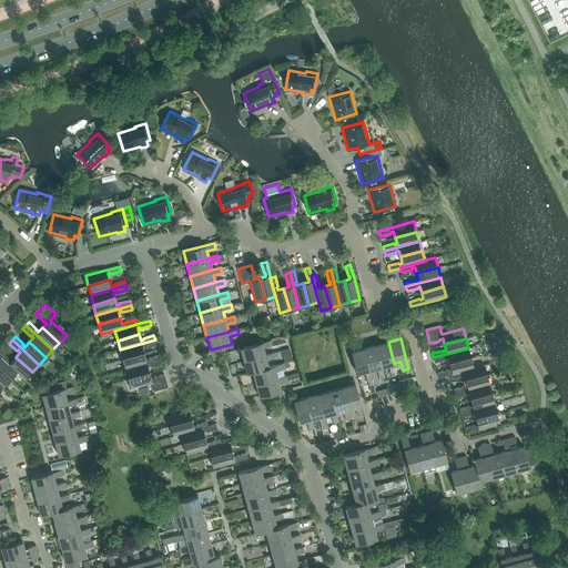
[(120,350),(122,359),(144,353),(142,347),(145,346),(145,347),(156,345),(155,340),(120,350)]
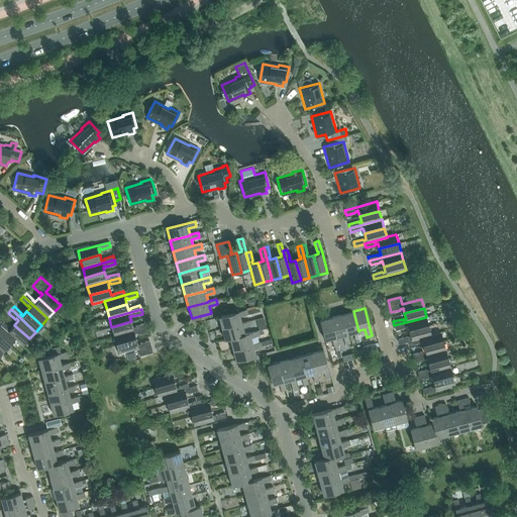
[(218,316),(222,328),(241,323),(240,317),(247,314),(246,310),(238,312),(238,311),(218,316)]
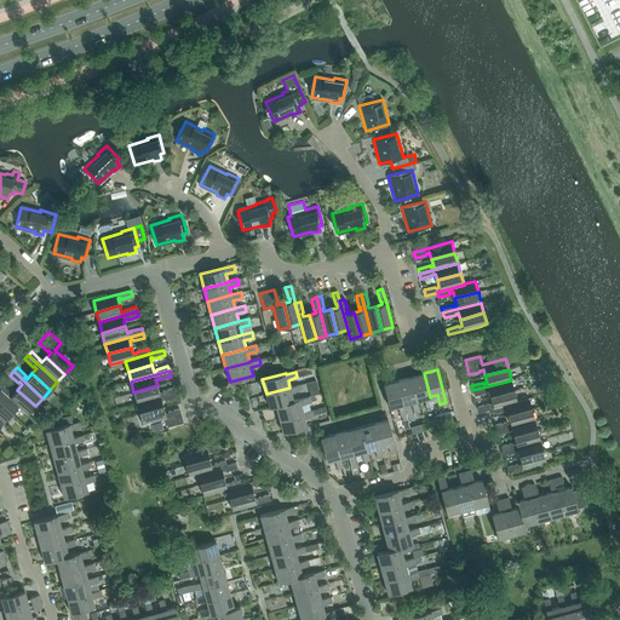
[(424,373),(411,377),(417,401),(424,399),(426,408),(432,406),(430,396),(430,397),(424,373)]
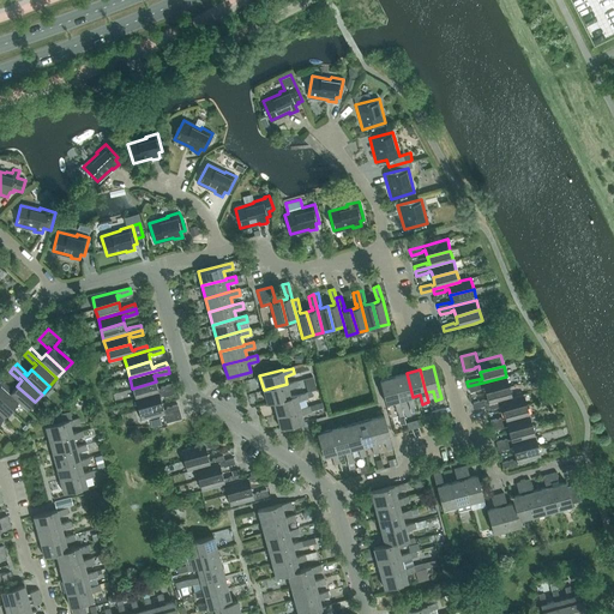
[(407,373),(393,377),(399,401),(407,398),(409,408),(415,405),(413,397),(407,373)]
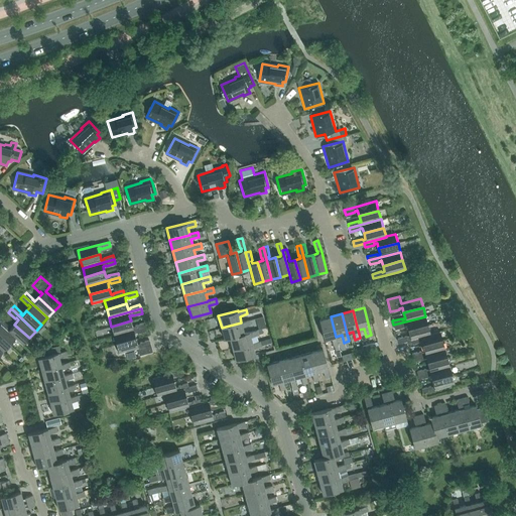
[(331,316),(318,319),(325,340),(331,338),(333,346),(334,346),(338,344),(336,337),(331,316)]
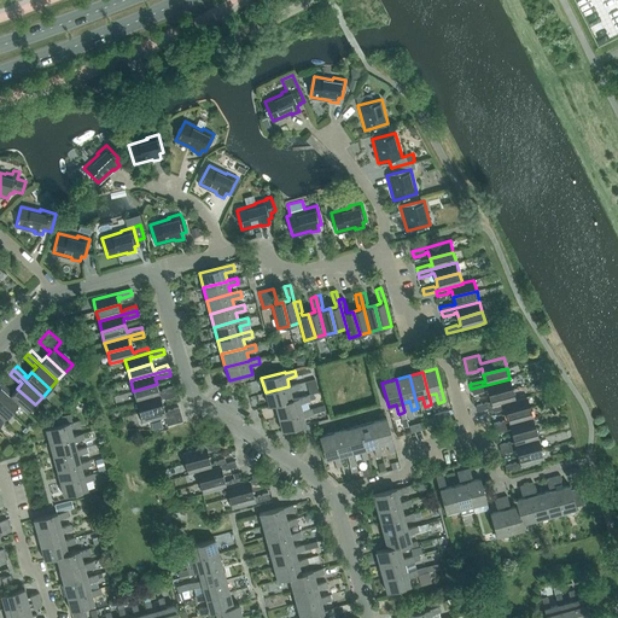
[(487,389),(489,396),(512,389),(509,379),(471,389),(473,395),(484,391),(484,390),(487,389)]
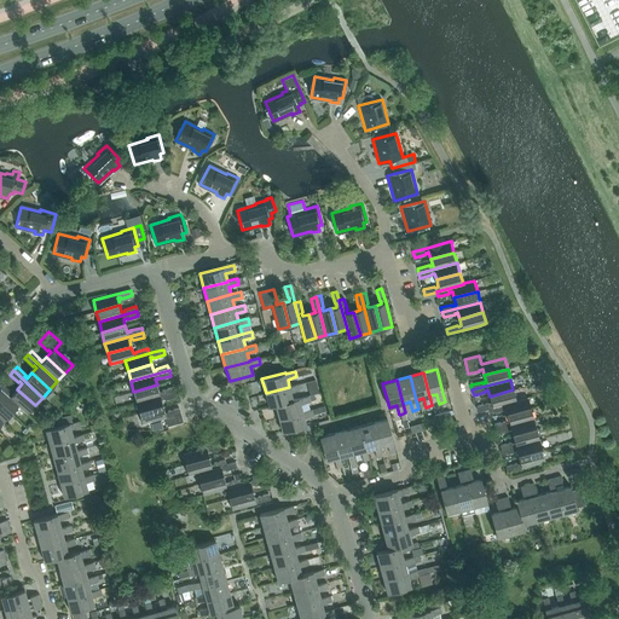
[(270,406),(276,405),(275,405),(293,400),(293,399),(291,392),(300,389),(307,388),(306,382),(299,385),(289,387),(266,393),(270,406)]
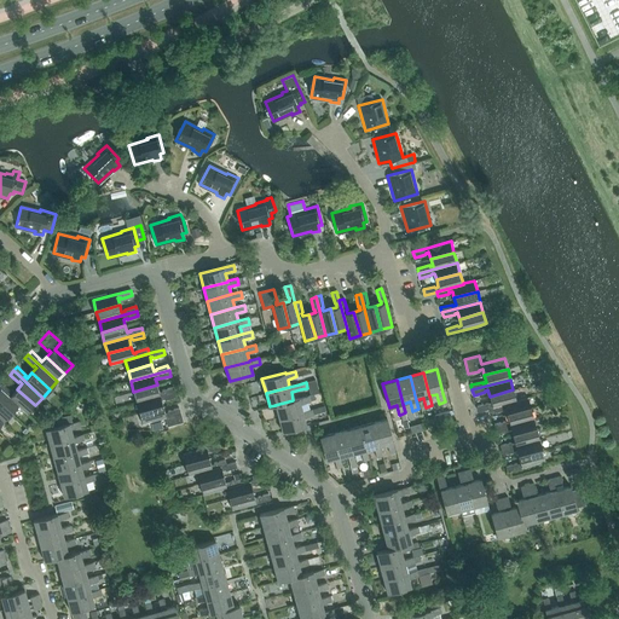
[(35,405),(17,389),(12,394),(10,392),(11,391),(1,383),(0,385),(0,388),(18,405),(18,406),(27,414),(35,405)]
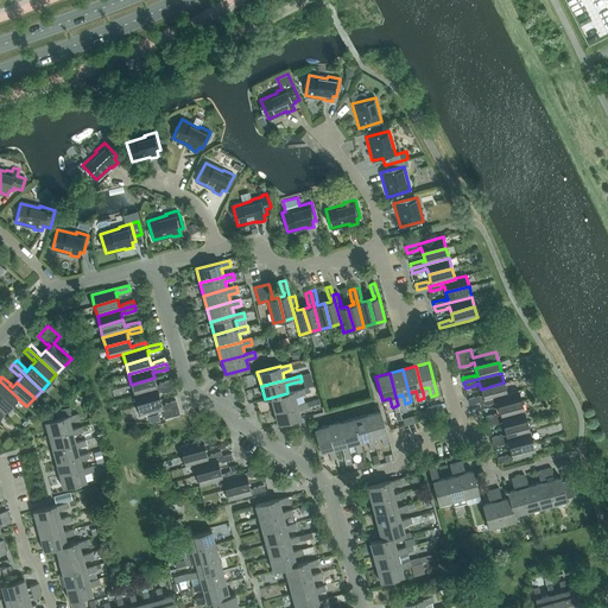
[(131,385),(134,396),(171,385),(170,380),(159,382),(159,384),(156,385),(154,378),(131,385)]
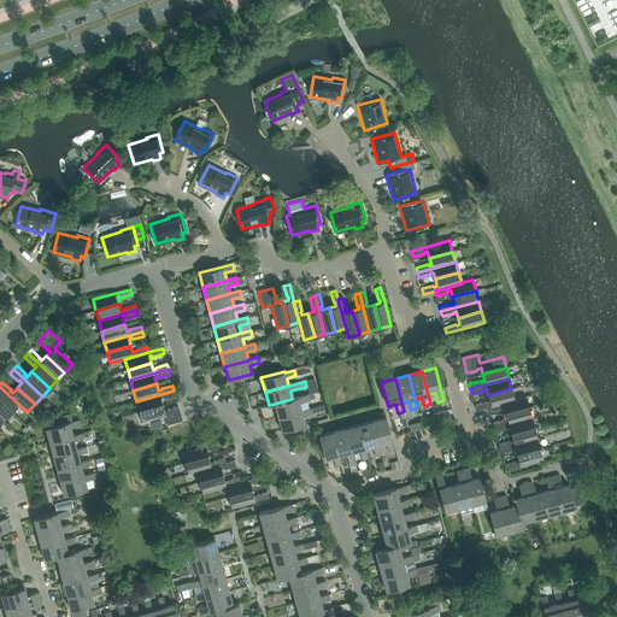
[(0,401),(11,412),(18,405),(18,404),(0,387),(0,401)]
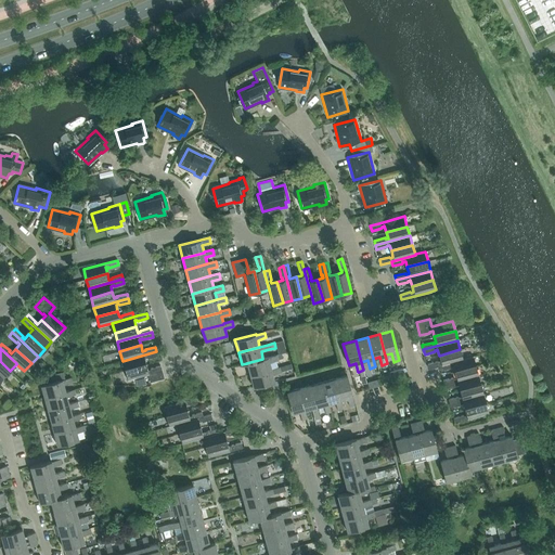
[(427,364),(428,369),(439,365),(463,359),(460,349),(439,356),(440,361),(438,362),(437,361),(427,364)]
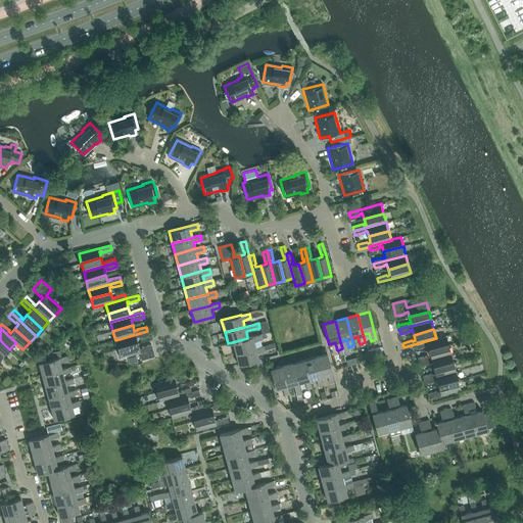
[(115,340),(117,348),(138,343),(136,337),(139,336),(139,337),(148,335),(147,331),(115,340)]
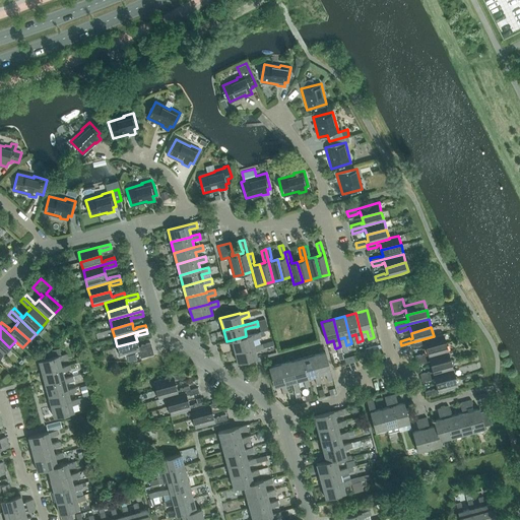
[(251,334),(246,335),(246,336),(231,340),(232,340),(234,351),(254,345),(252,339),(260,337),(259,332),(251,335),(251,334)]
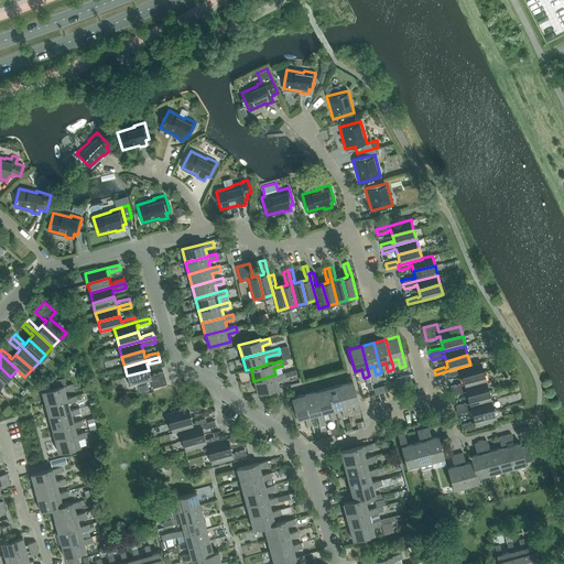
[(446,371),(447,377),(458,375),(457,373),(461,372),(462,378),(484,371),(480,361),(470,365),(446,371)]
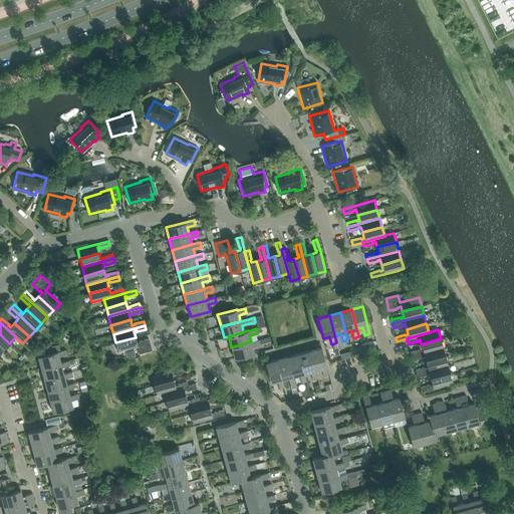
[(9,343),(0,334),(0,346),(3,350),(9,343)]
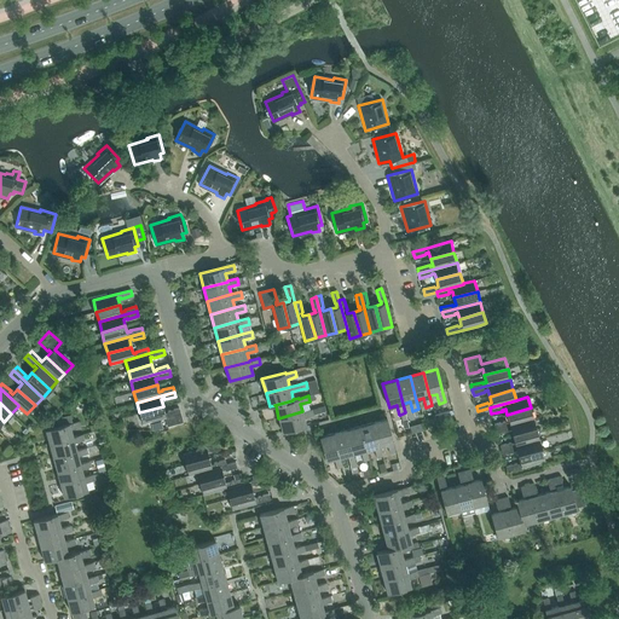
[(166,417),(167,426),(183,422),(179,408),(168,411),(168,412),(165,412),(163,406),(139,412),(143,423),(166,417)]
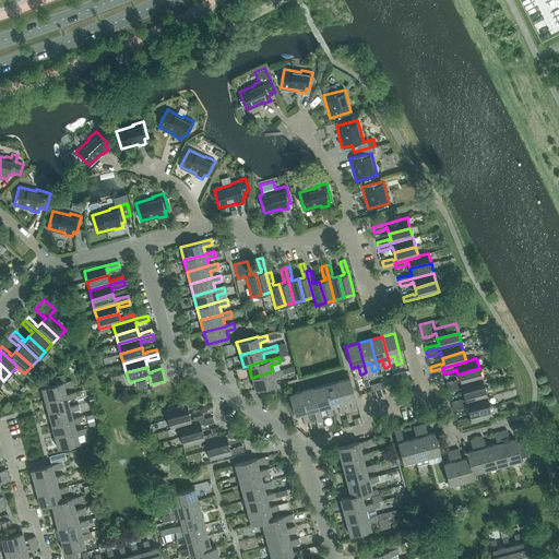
[(447,383),(448,388),(482,378),(479,368),(458,375),(460,381),(456,382),(456,381),(447,383)]
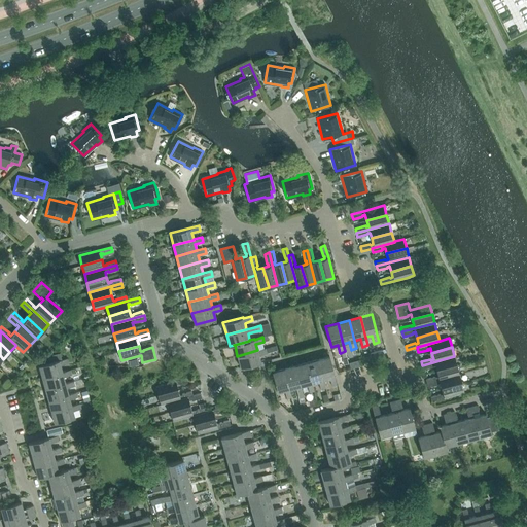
[(260,362),(258,355),(267,353),(266,348),(257,350),(237,356),(241,367),(260,362)]
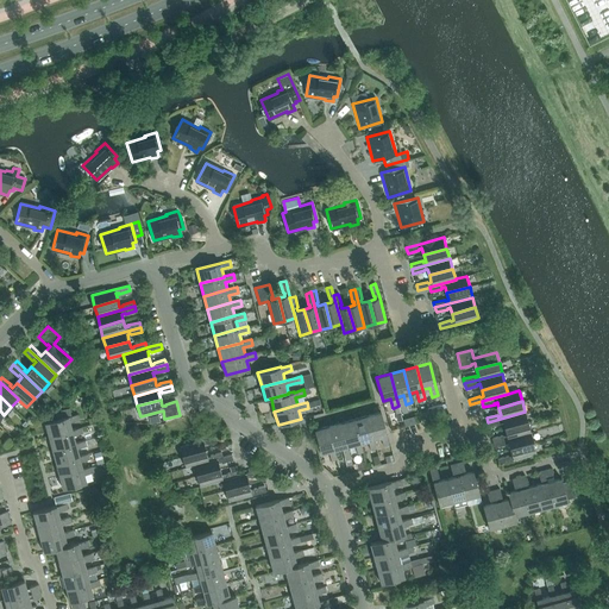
[(429,418),(429,419),(445,415),(443,405),(427,408),(428,410),(429,418)]
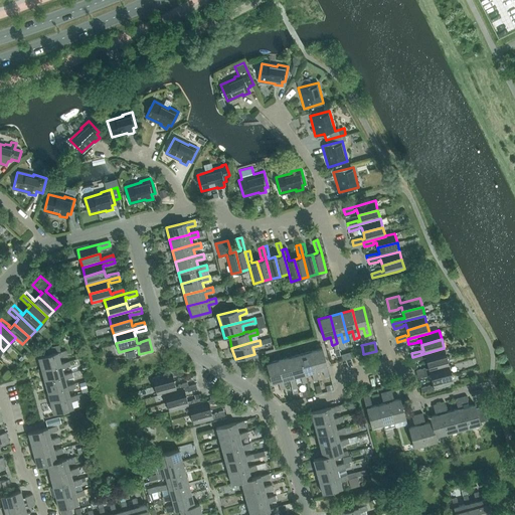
[(58,345),(50,347),(51,353),(60,351),(58,345)]
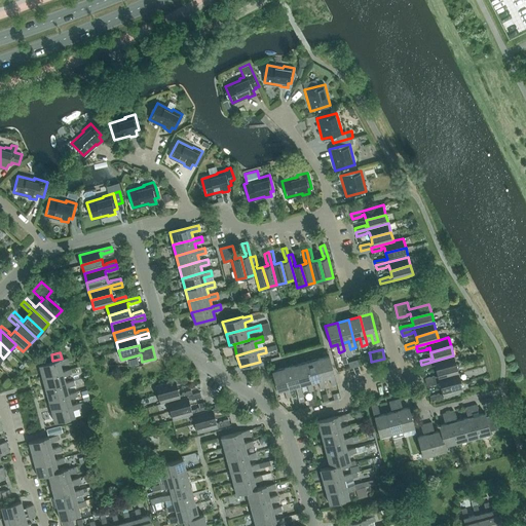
[(370,354),(362,357),(364,363),(371,361),(370,354)]
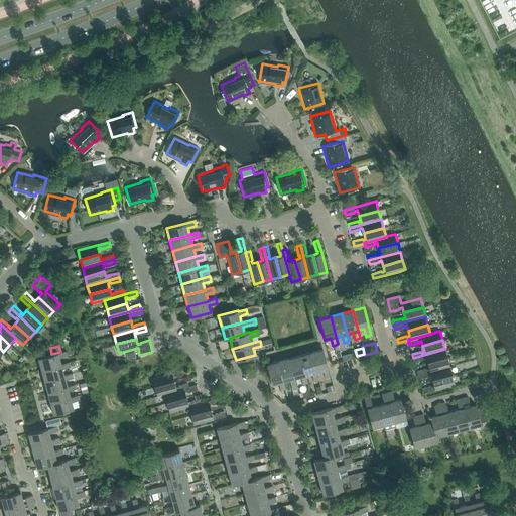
[(323,349),(311,352),(316,372),(323,370),(325,378),(330,377),(328,369),(323,349)]
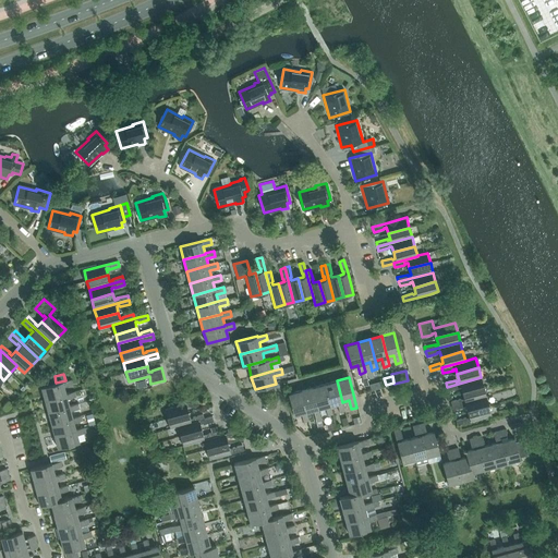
[(461,387),(462,392),(483,387),(481,377),(447,387),(448,391),(458,389),(458,388),(461,387)]
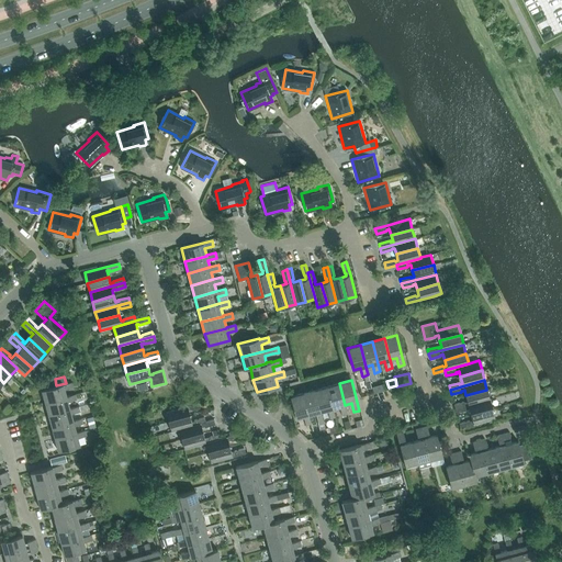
[(56,385),(42,390),(45,402),(66,396),(65,390),(74,388),(71,382),(66,383),(56,385)]
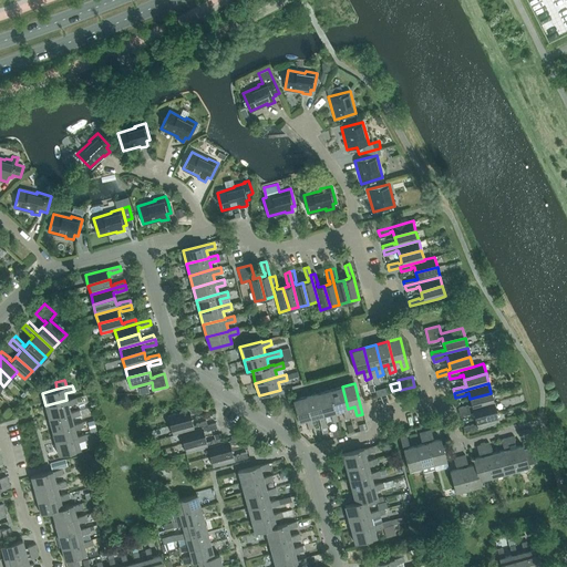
[(140,394),(148,392),(147,385),(138,388),(140,394)]
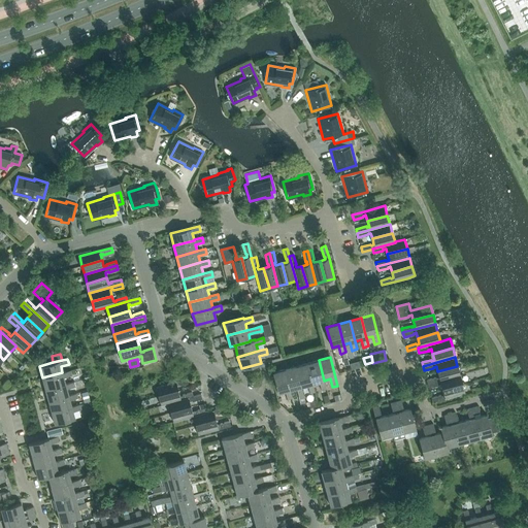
[(319,360),(307,363),(312,384),(319,382),(321,390),(326,389),(324,381),(319,360)]
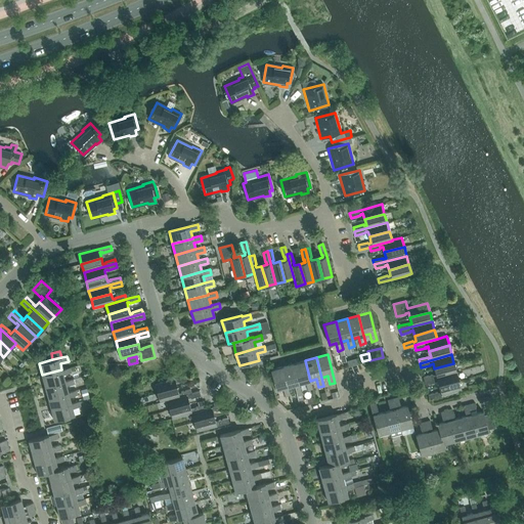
[(305,382),(307,390),(312,389),(310,381),(305,360),(294,363),(299,384),(305,382)]
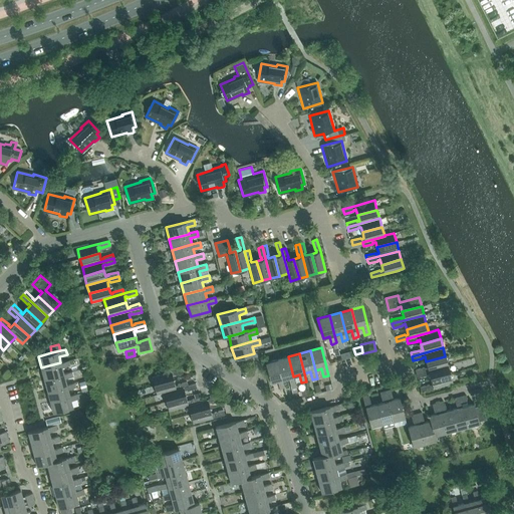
[(288,356),(277,359),(282,379),(288,377),(290,386),(295,384),(293,376),(288,356)]
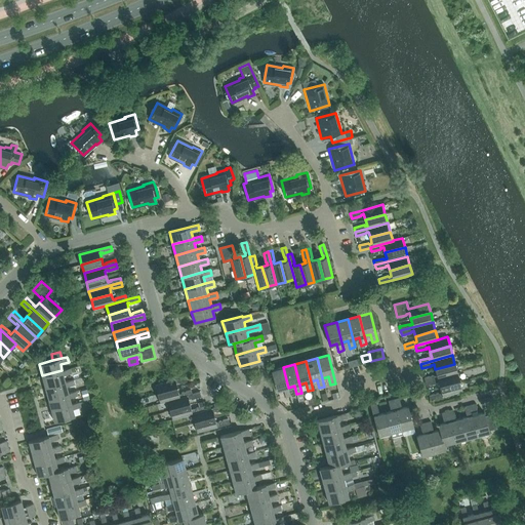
[(423,377),(425,381),(457,372),(454,364),(435,369),(437,375),(434,376),(434,375),(423,377)]
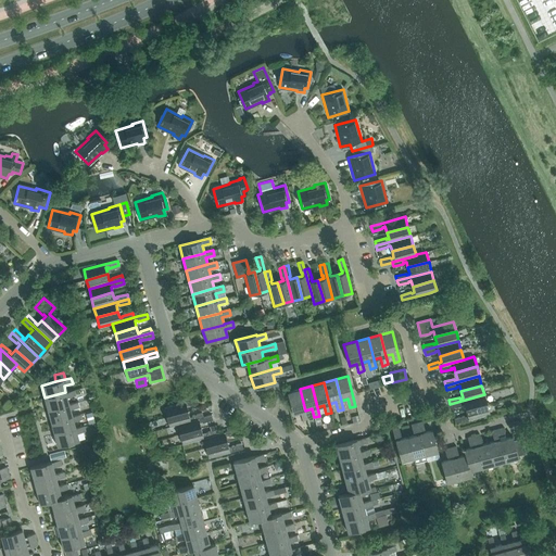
[(307,419),(305,411),(300,389),(287,392),(292,414),(300,412),(302,420),(307,419)]
